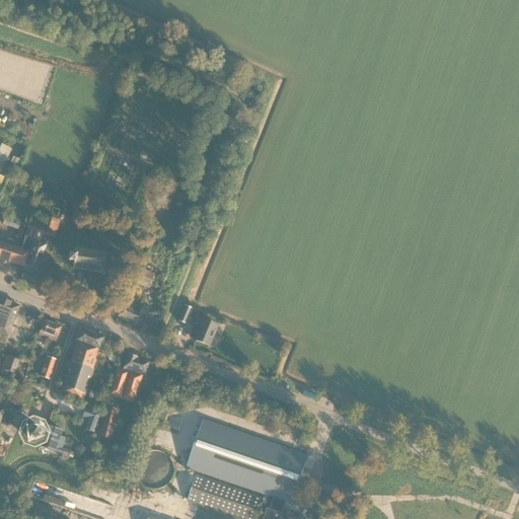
[(0,172),(2,173),(13,150),(0,144),(0,172)]
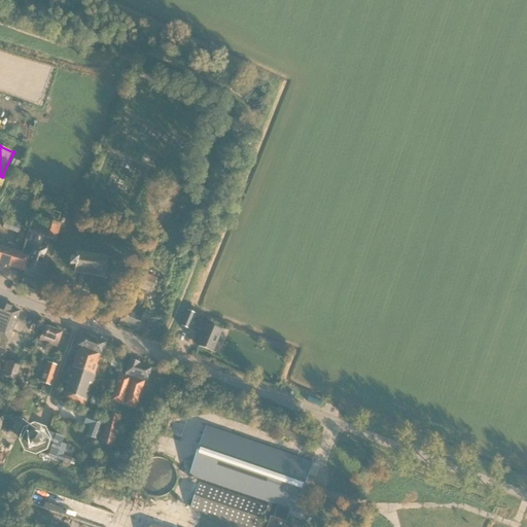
[(59,240),(64,223),(51,219),(47,237),(59,240)]
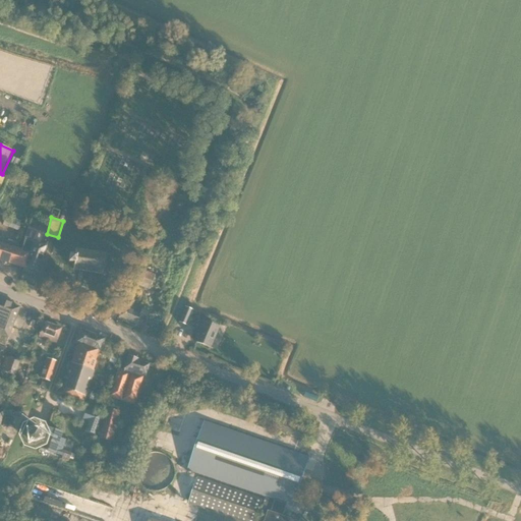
[(5,218),(3,225),(18,231),(21,223),(5,218)]
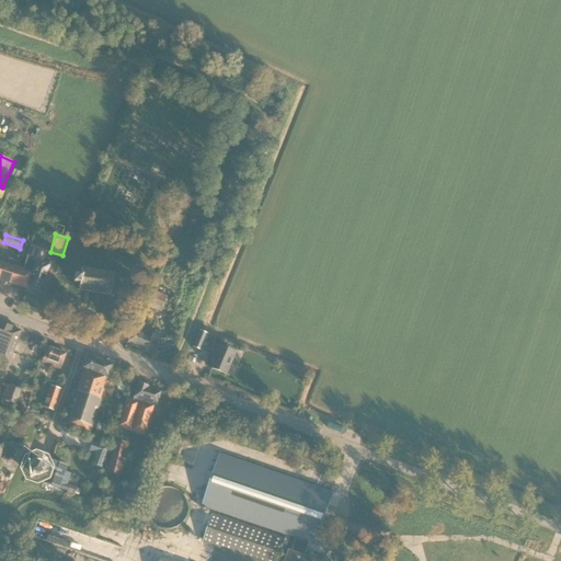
[(27,258),(23,271),(27,272),(23,287),(41,293),(49,265),(36,261),(38,254),(30,251),(27,259),(27,258)]
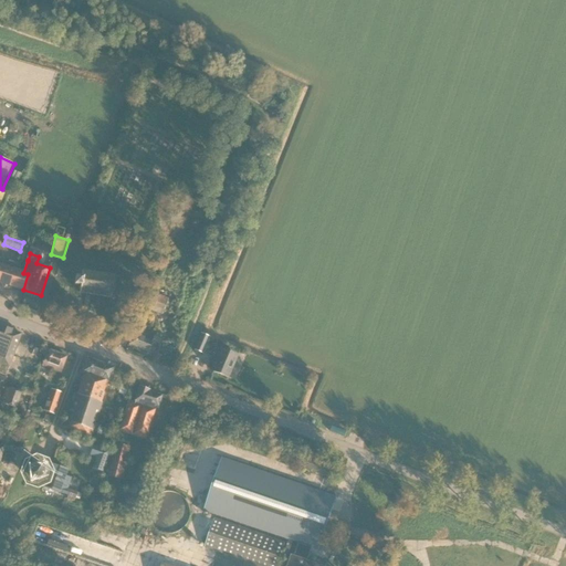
[(28,274),(23,273),(18,272),(20,264),(9,261),(7,268),(0,265),(0,260),(0,259),(0,258),(0,282),(23,290),(28,274)]
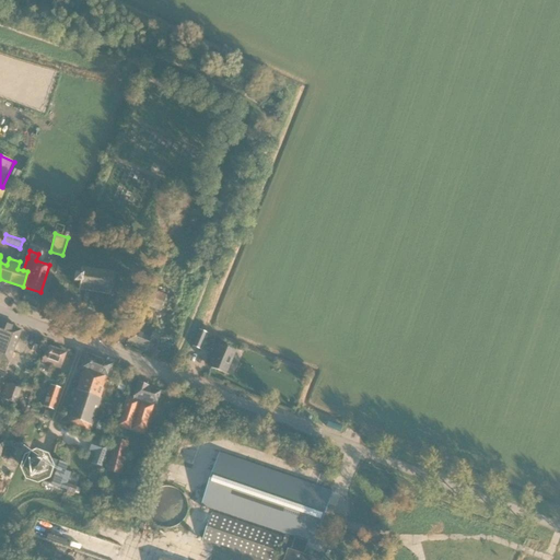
[(114,275),(116,272),(115,271),(113,272),(82,268),(81,275),(74,273),(74,282),(80,282),(79,289),(111,294),(112,295),(113,294),(112,293),(114,275)]
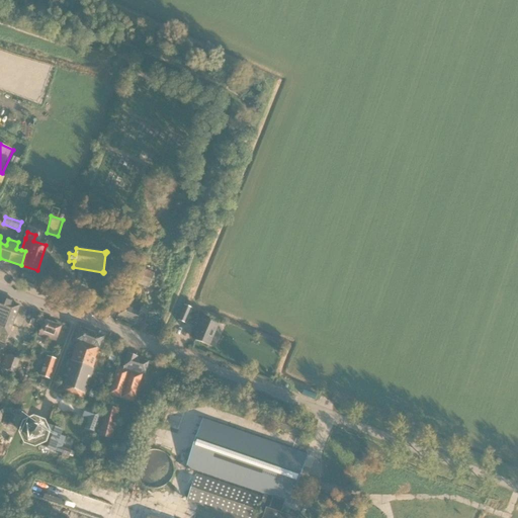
[(137,283),(149,288),(154,274),(142,269),(137,283)]
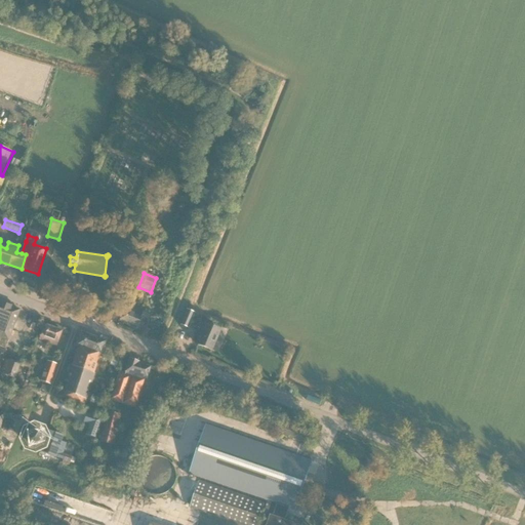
[(0,347),(5,349),(6,345),(19,310),(0,301),(0,347)]
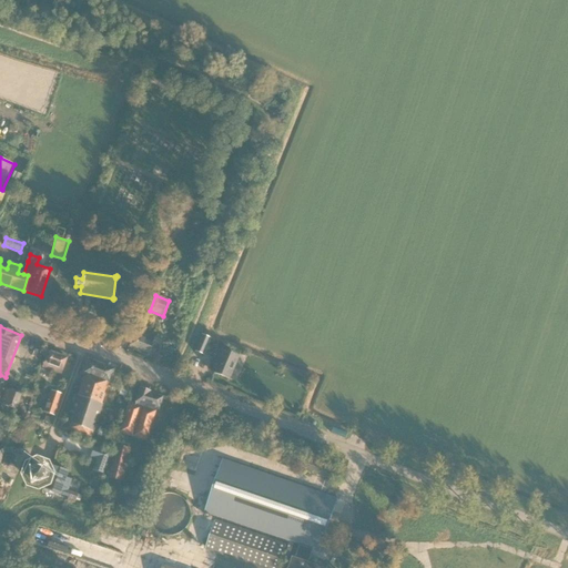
[(211,338),(202,334),(194,352),(203,355),(211,338)]
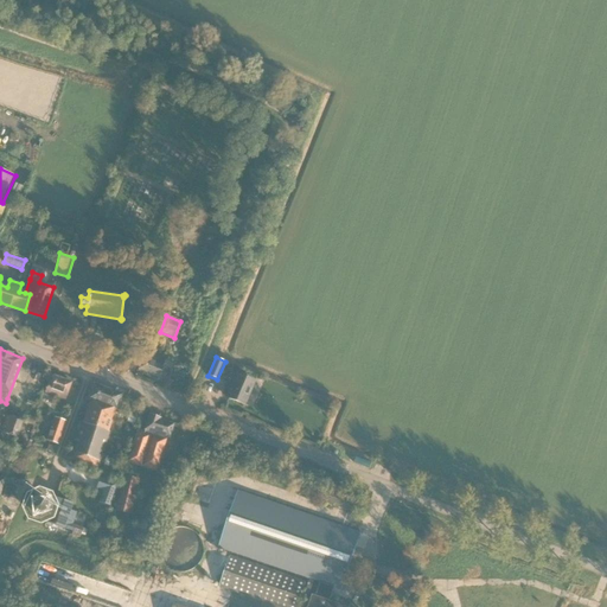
[(244,404),(247,398),(255,381),(237,374),(240,368),(234,364),(228,377),(235,381),(228,397),(244,404)]
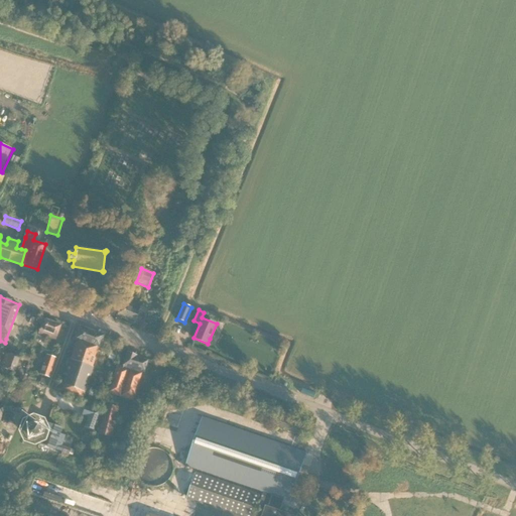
[(55,340),(55,339),(60,325),(43,318),(38,334),(55,340)]
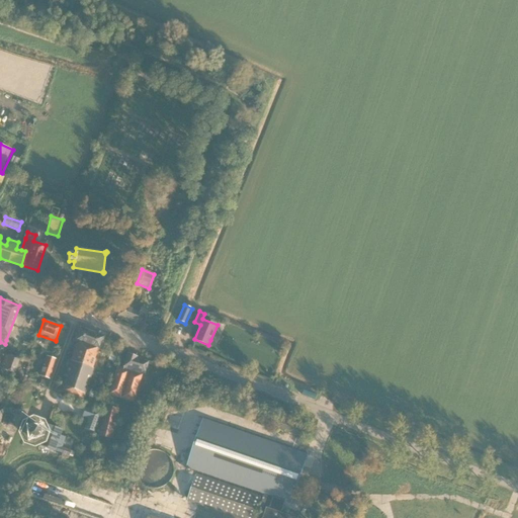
[(100,349),(103,340),(104,337),(79,328),(75,341),(77,341),(71,360),(68,359),(57,391),(83,400),(93,368),(92,367),(98,349),(100,349)]
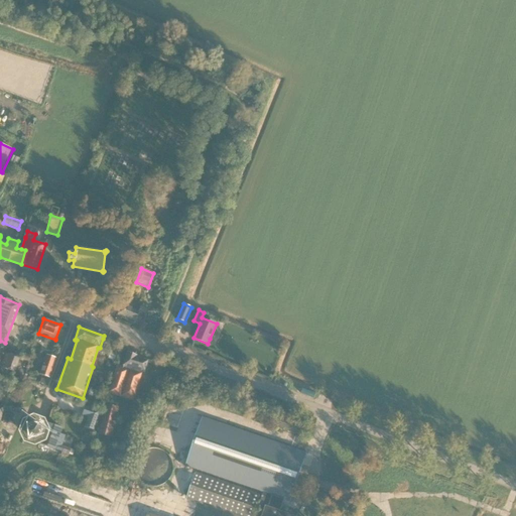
[(6,353),(0,369),(0,372),(5,374),(7,370),(14,372),(19,358),(6,353)]
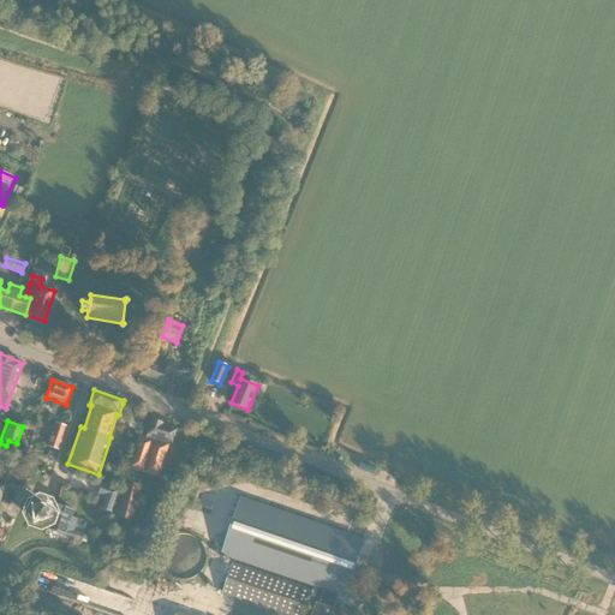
[(172,443),(173,441),(175,430),(161,425),(162,424),(151,421),(147,439),(138,436),(129,469),(159,478),(169,443),(172,443)]
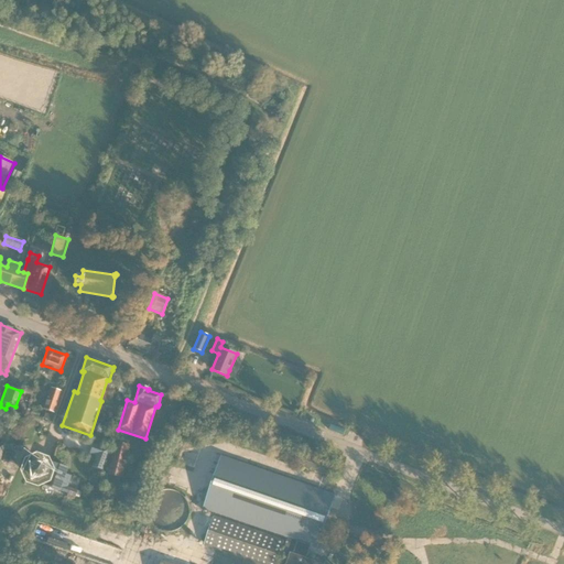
[(62,391),(51,387),(43,409),(55,413),(62,391)]
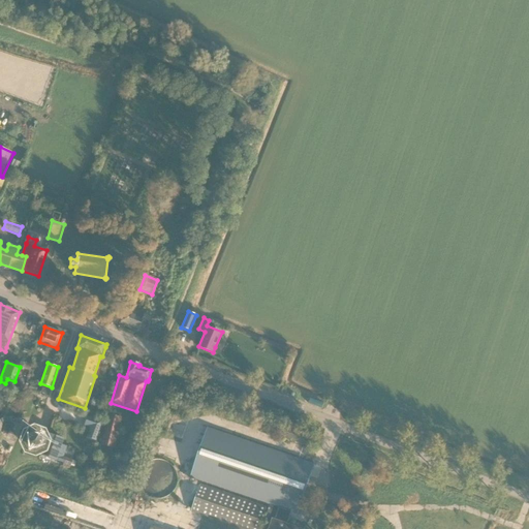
[(122,417),(109,414),(100,445),(114,448),(122,417)]
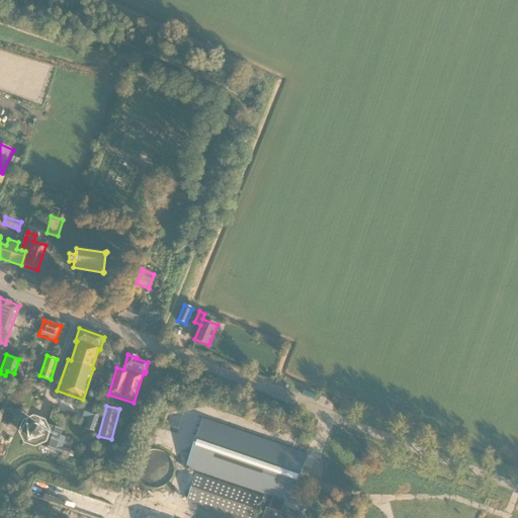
[(87,419),(84,428),(94,432),(100,413),(85,407),(82,417),(87,419)]
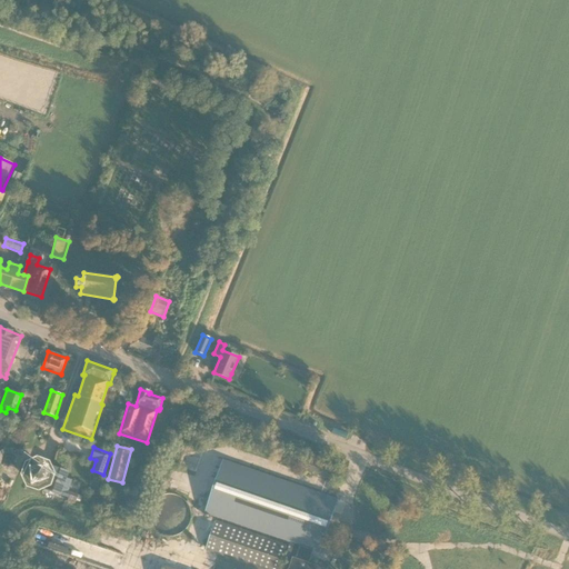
[(320,552),(339,500),(223,460),(206,512),(291,542),(285,560),(289,561),(296,543),(301,546),(296,559),(293,558),(289,568),(325,568),(309,563),(313,550),(320,552)]
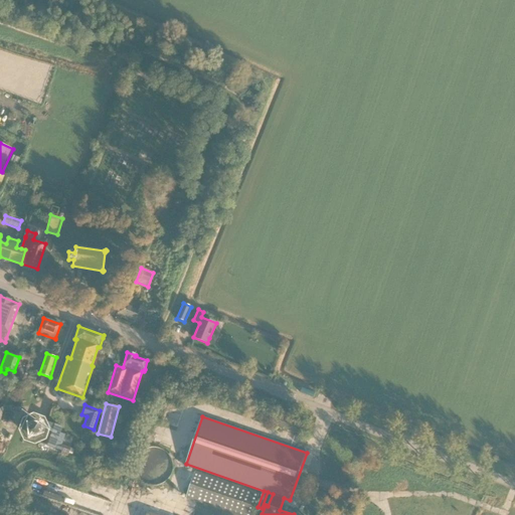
[(40,437),(43,430),(40,422),(33,420),(26,423),(23,431),(26,437),(33,440),(40,437)]
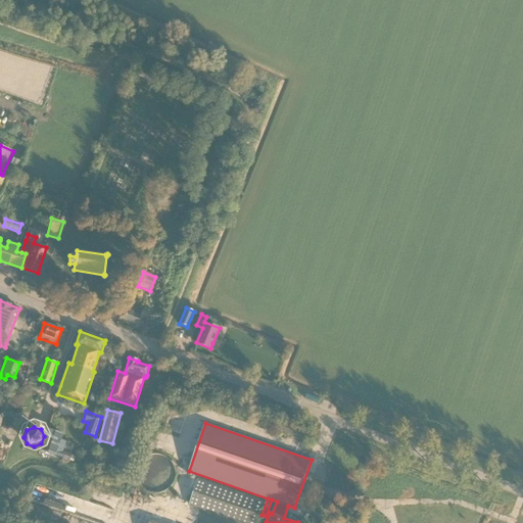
[(62,454),(65,444),(59,442),(62,434),(47,429),(40,449),(54,455),(56,452),(62,454)]
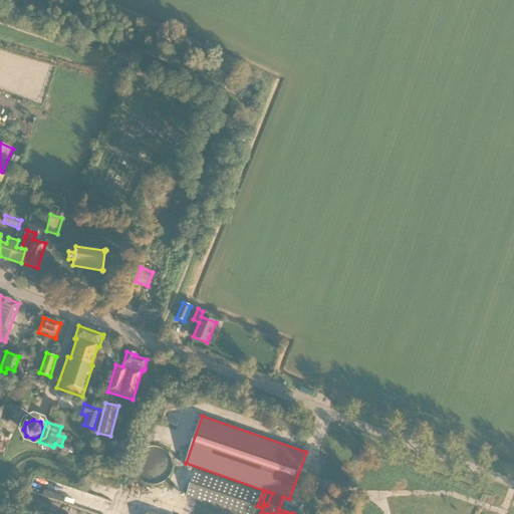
[(70,447),(64,445),(62,451),(68,453),(70,447)]
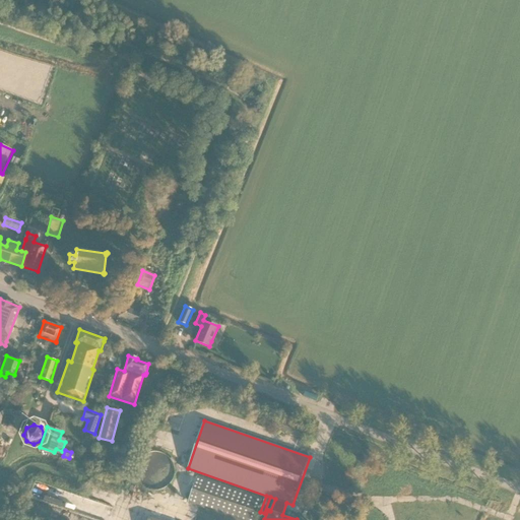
[(147,453),(144,455),(142,457),(140,459),(138,461),(137,464),(136,467),(136,470),(136,473),(137,476),(138,479),(140,482),(141,484),(144,486),(146,489),(149,490),(152,491),(155,491),(158,491),(161,490),(165,489),(167,486),(170,485),(172,482),(173,480),(174,477),(175,474),(176,471),(175,468),(175,465),(174,462),(172,460),(170,457),(168,455),(165,454),(163,452),(159,452),(156,451),(153,452),(150,452),(147,453)]
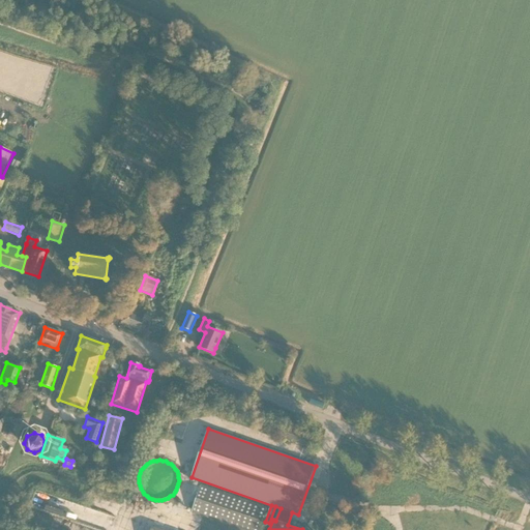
[(244,529),(259,529),(267,508),(201,486),(192,511),(244,529)]
